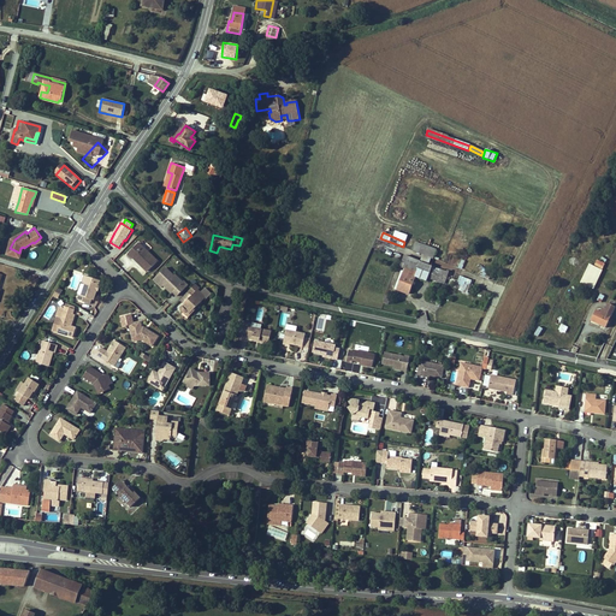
[(150,270),(160,260),(140,242),(130,253),(135,258),(136,256),(150,270)]
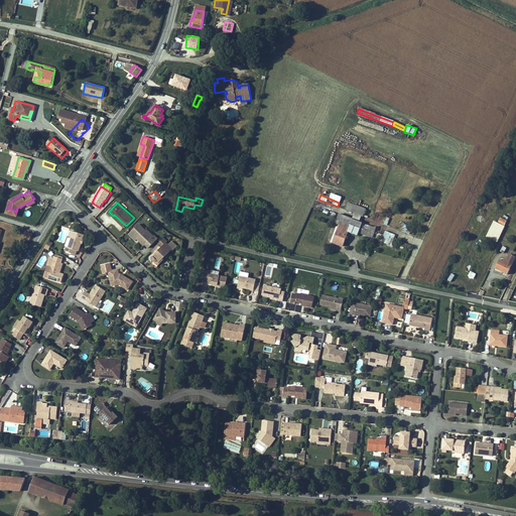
[(166,216),(170,211),(165,206),(161,211),(166,216)]
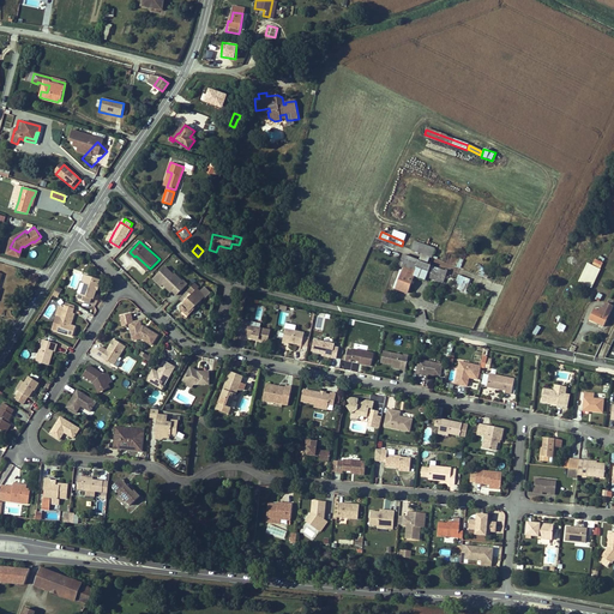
[(18,258),(24,247),(23,246),(20,247),(19,252),(10,247),(7,252),(18,258)]
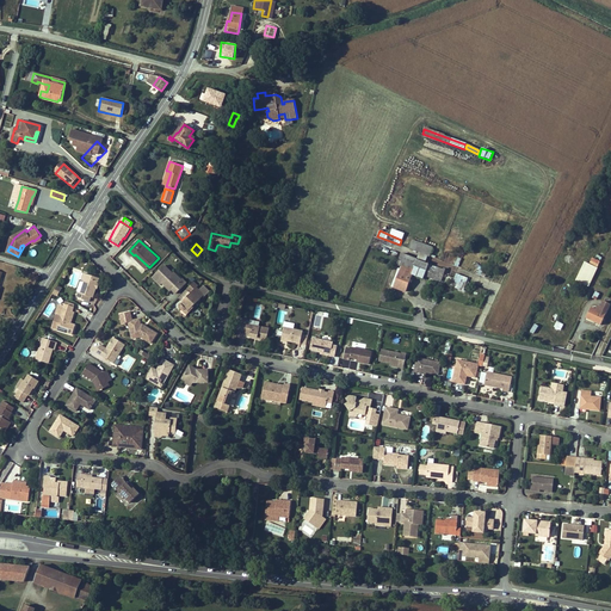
[(400,258),(414,264),(417,260),(401,254),(400,258)]
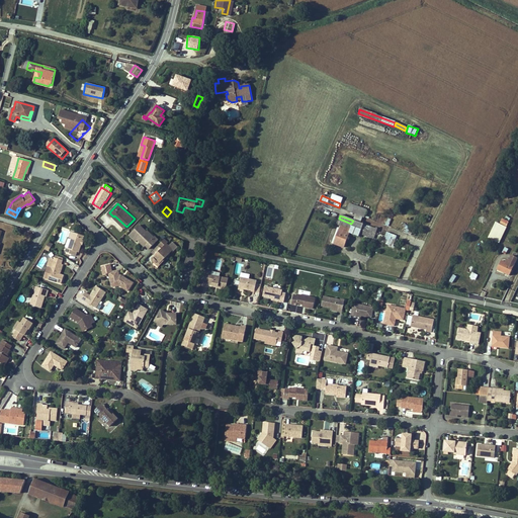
[(339,219),(336,225),(341,227),(350,230),(351,227),(351,226),(351,224),(339,219)]
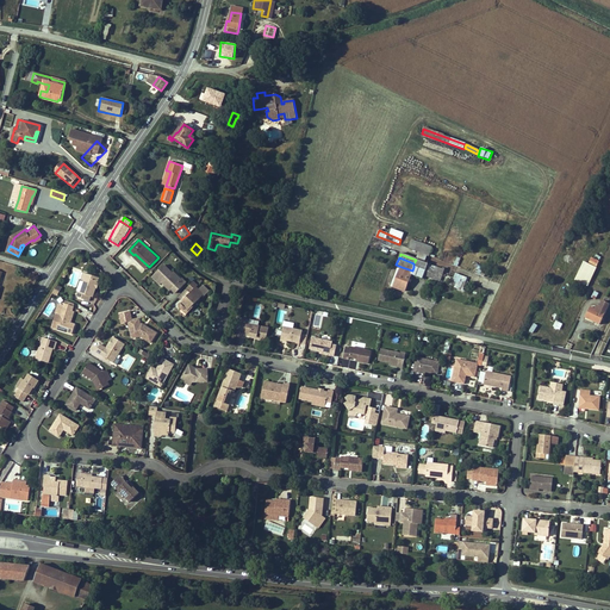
[(591,257),(589,262),(597,267),(599,261),(591,257)]
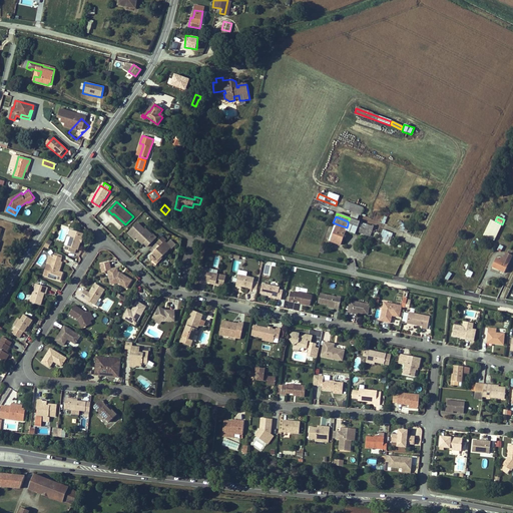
[(483,235),(494,241),(502,225),(491,219),(483,235)]
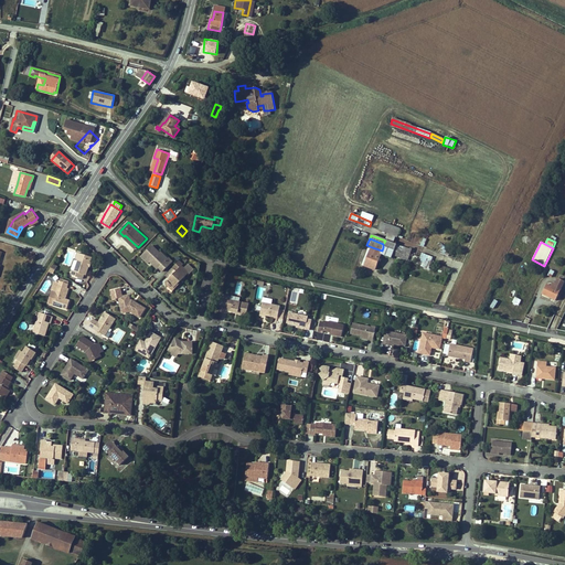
[(170,257),(168,259),(161,252),(153,244),(142,255),(150,263),(151,262),(153,260),(161,267),(164,272),(174,260),(170,257)]
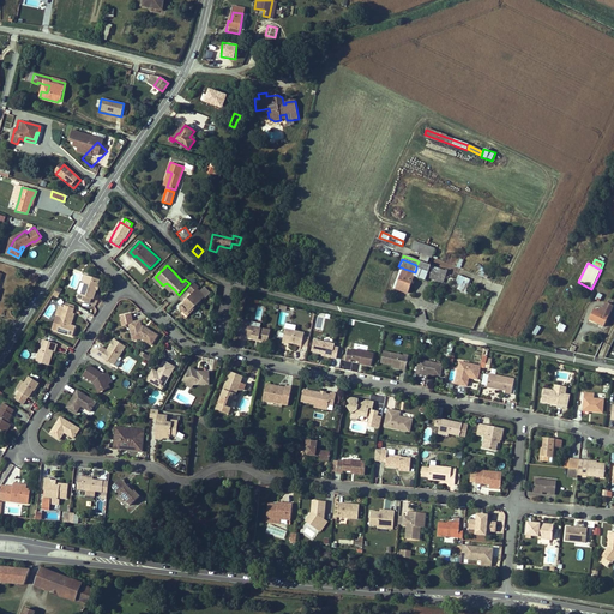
[(446,272),(431,266),(429,270),(440,275),(445,276),(446,272)]
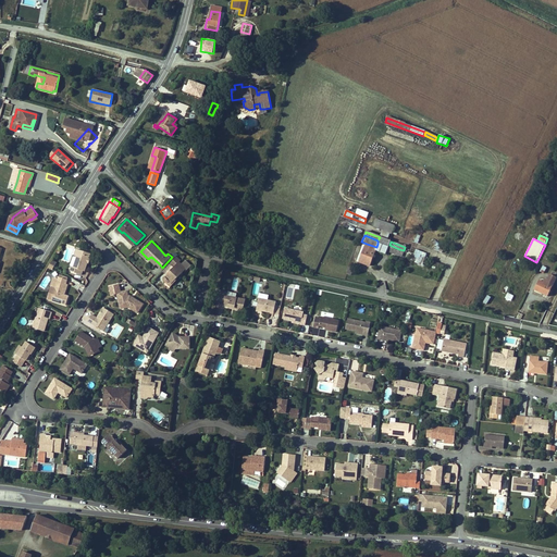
[(388,247),(378,244),(376,247),(367,244),(366,247),(359,262),(369,267),(375,251),(385,255),(387,251),(397,256),(399,249),(390,245),(388,247)]
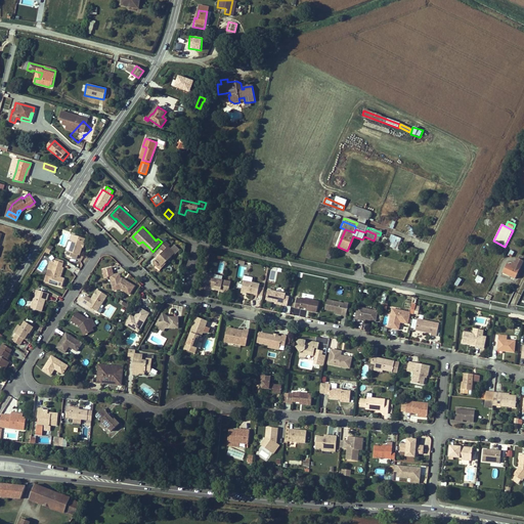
[(151,231),(149,233),(156,241),(158,238),(159,238),(151,231)]
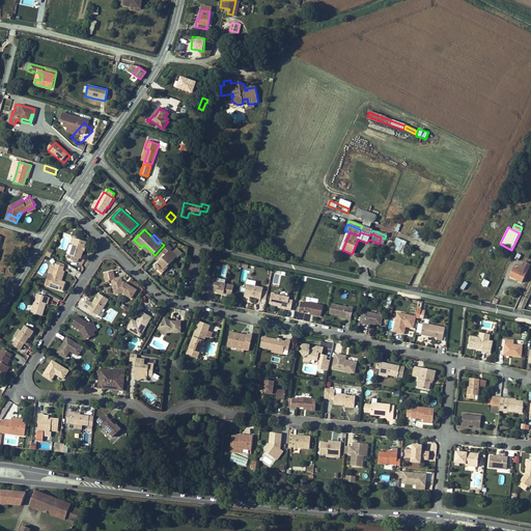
[(340,249),(342,250),(348,235),(345,234),(340,249)]
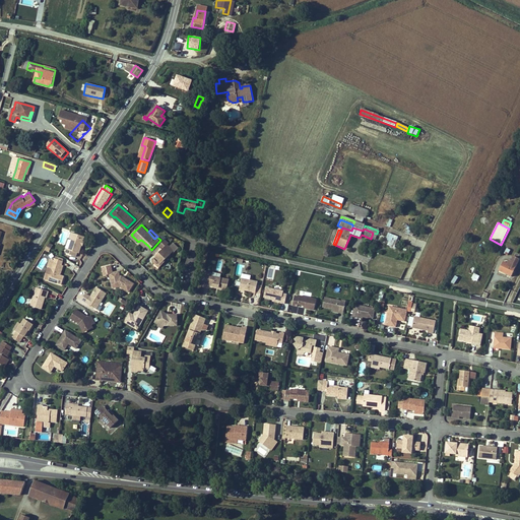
[(69,249),(68,248),(66,253),(76,256),(77,252),(79,253),(82,245),(82,244),(81,244),(81,242),(83,242),(83,241),(84,237),(74,233),(72,240),(69,249)]
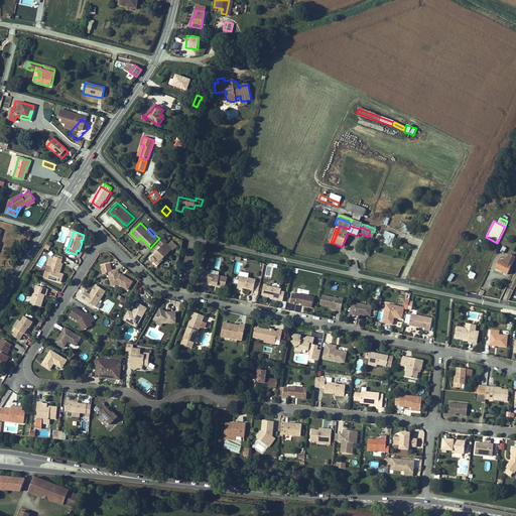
[(157,260),(160,263),(168,254),(173,249),(167,243),(168,242),(164,238),(158,244),(162,247),(153,257),(153,258),(153,260),(153,261),(157,260)]
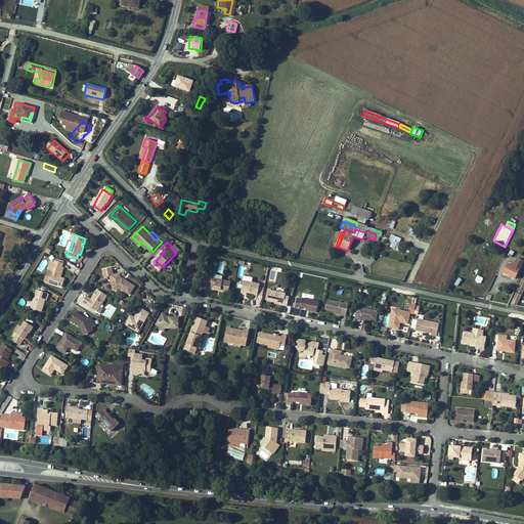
[(408,246),(407,251),(417,254),(419,250),(408,246)]
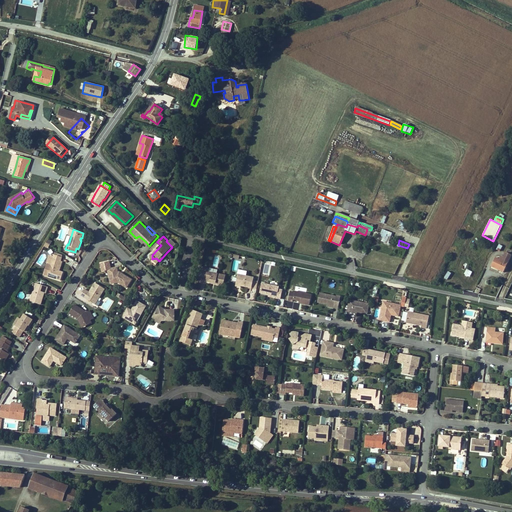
[(168,253),(167,252),(159,261),(156,258),(152,259),(158,264),(168,253)]
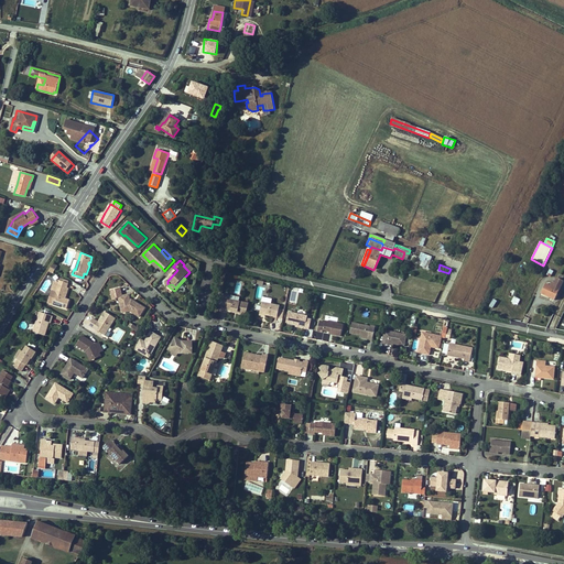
[(553,282),(551,286),(545,283),(541,294),(554,300),(563,281),(557,278),(555,283),(553,282)]
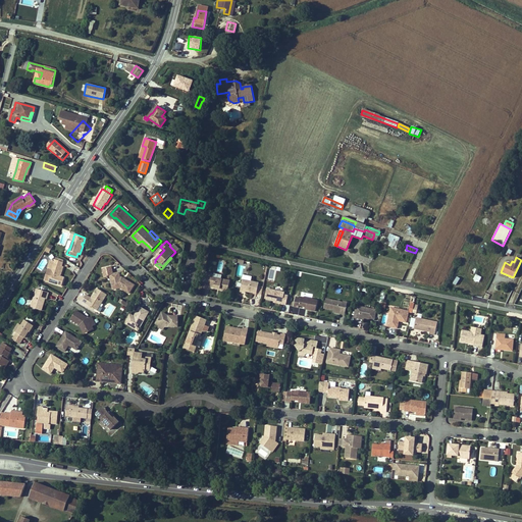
[(63,265),(64,261),(56,259),(49,280),(63,285),(65,277),(61,276),(59,275),(63,265)]
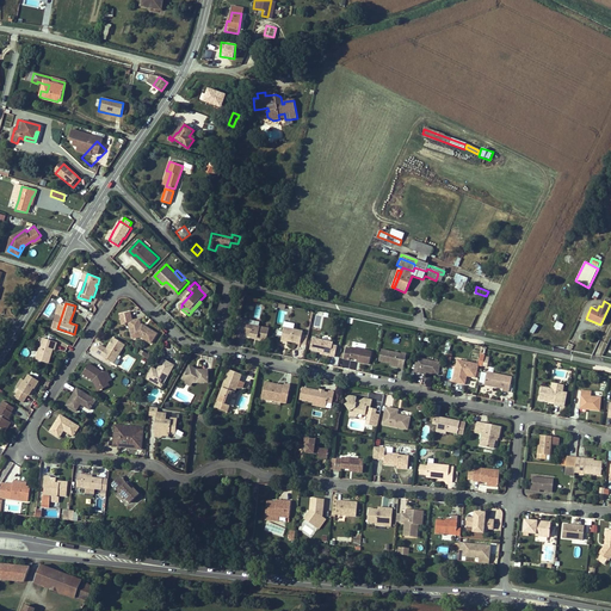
[(133,332),(136,331),(137,337),(142,337),(152,343),(159,333),(144,323),(142,325),(140,319),(129,321),(133,332)]
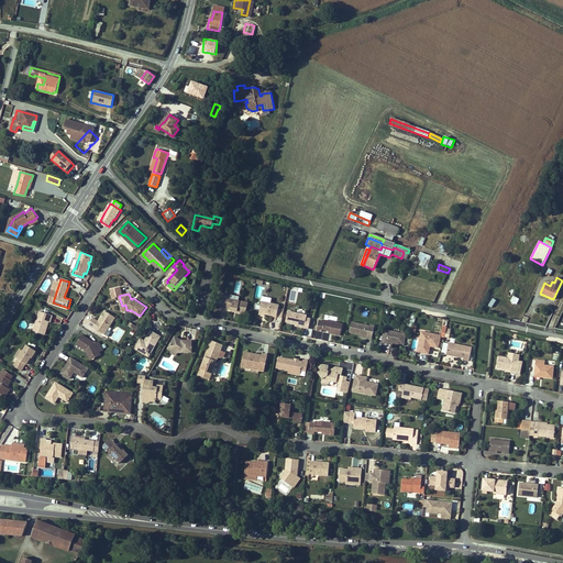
[(232,295),(228,294),(227,295),(225,304),(230,305),(229,309),(233,309),(239,310),(239,312),(247,315),(250,302),(231,298),(232,295)]
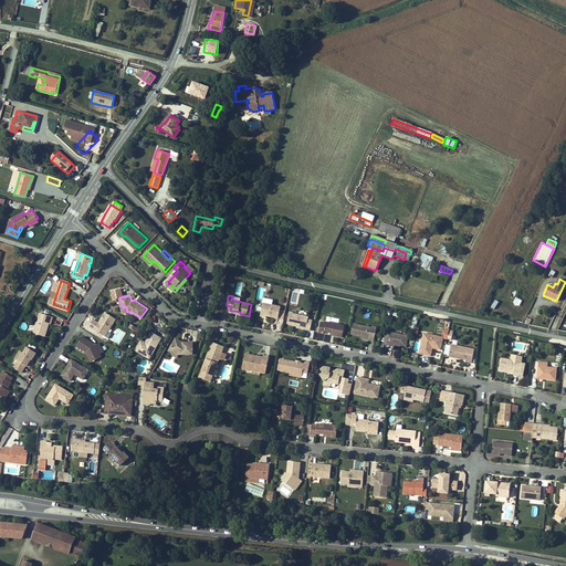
[(265,304),(263,315),(269,316),(280,320),(282,313),(283,307),(265,304)]
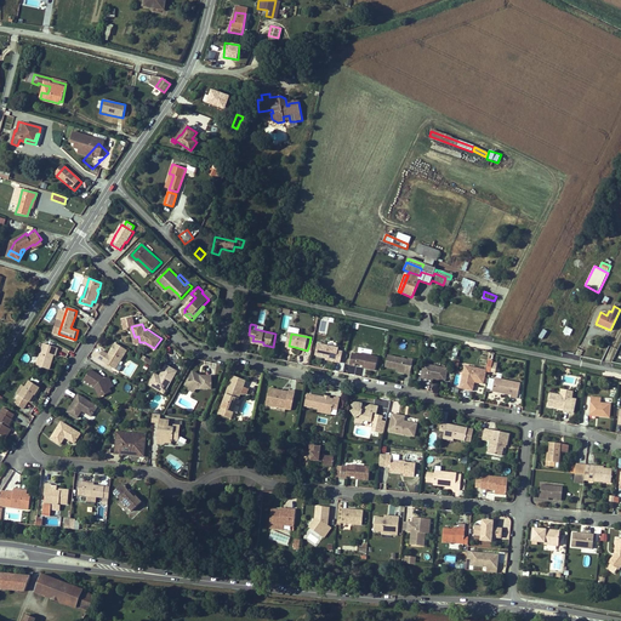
[(109,353),(103,349),(98,358),(113,366),(115,364),(119,365),(129,349),(117,342),(110,352),(113,353),(110,354),(109,353)]
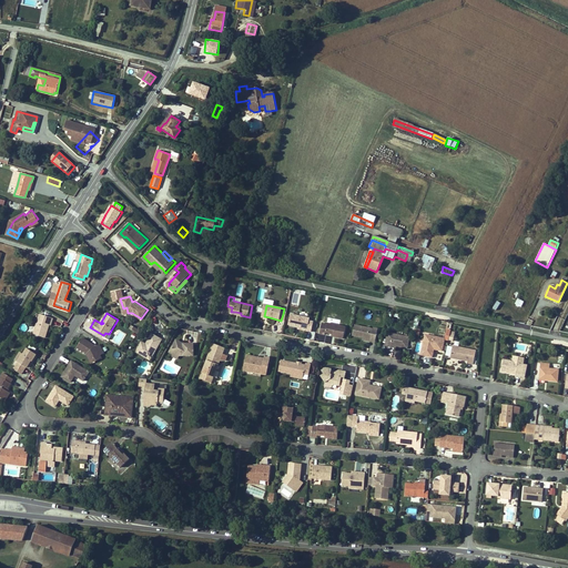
[(47,337),(50,325),(51,322),(52,323),(54,317),(40,314),(34,334),(47,337)]
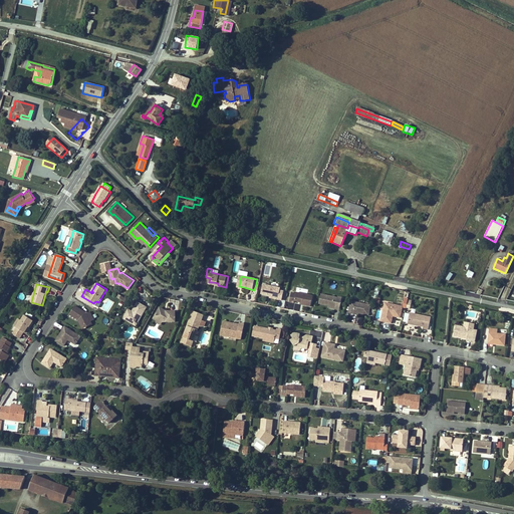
[(269,287),(269,288),(264,287),(262,296),(267,297),(268,295),(273,297),(276,297),(276,299),(283,301),(286,291),(269,287)]
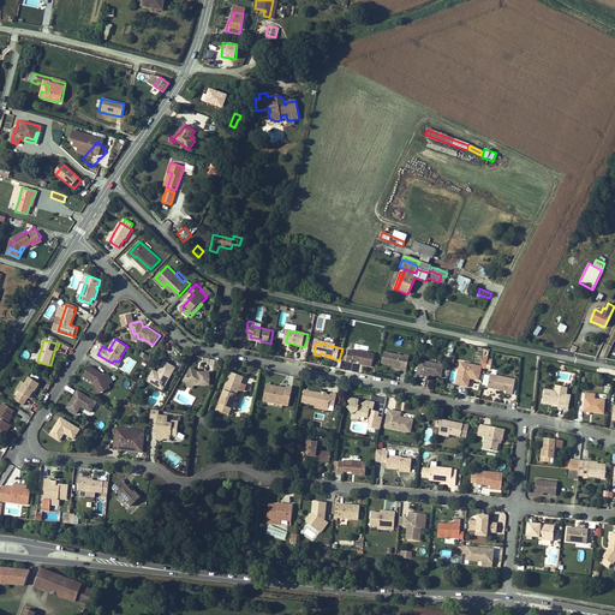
[(357,351),(357,352),(351,351),(348,362),(354,363),(354,360),(362,363),(365,363),(365,365),(375,368),(377,354),(357,351)]
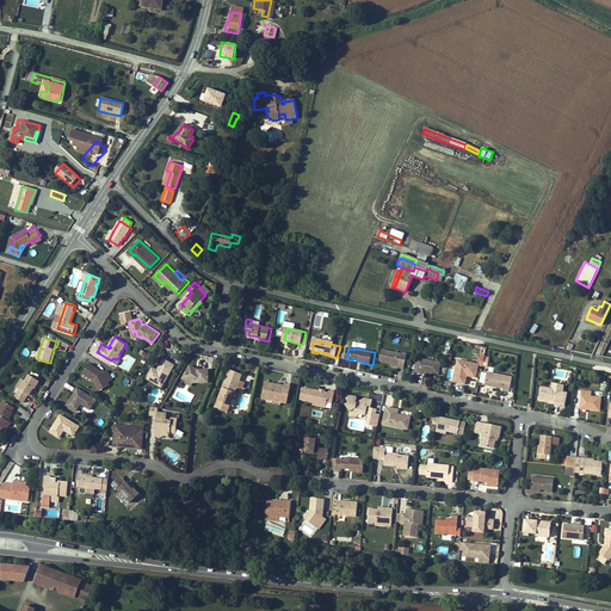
[(141,350),(137,353),(147,359),(149,356),(141,350)]
